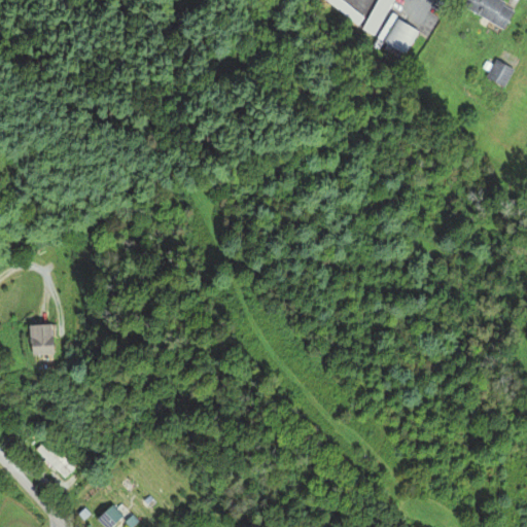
[(344,0),(326,0),(357,24),(364,15),(344,0)]
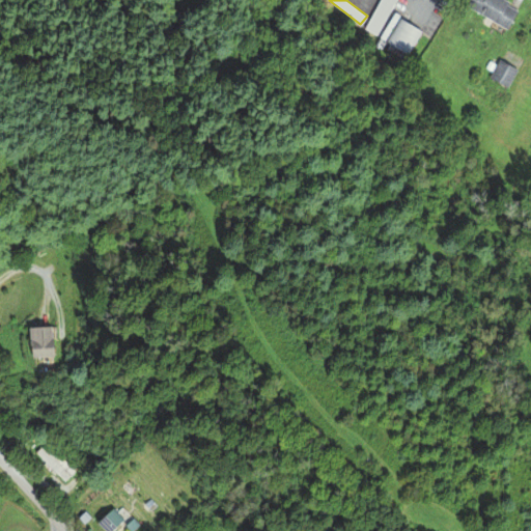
[(380,0),(365,27),(378,34),(396,0),(380,0)]
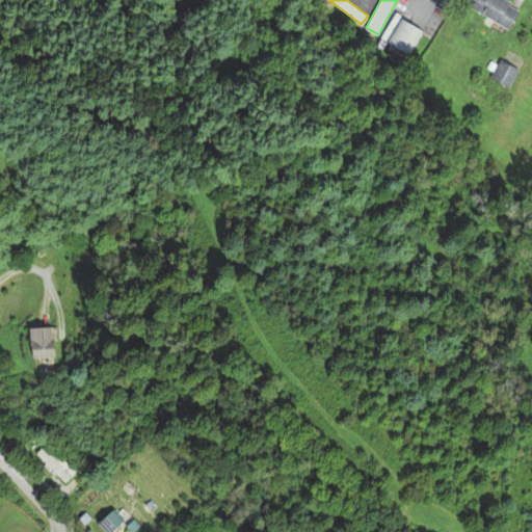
[(471,0),(469,4),(509,28),(519,10),(501,0),(471,0)]
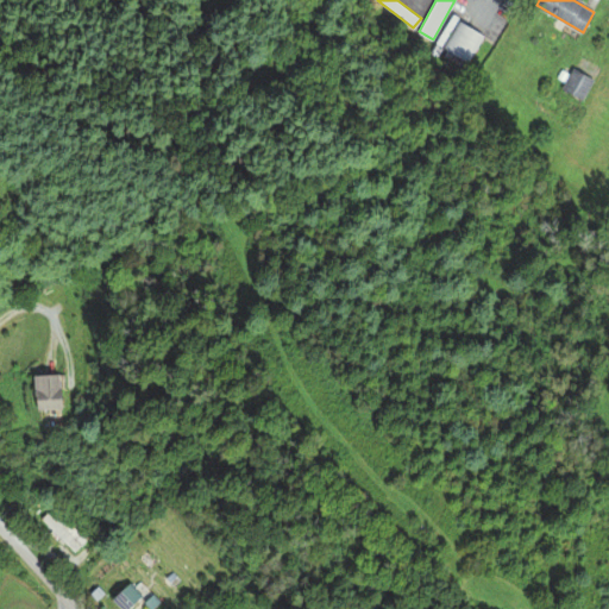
[(459,22),(444,48),(468,62),(483,35),(459,22)]
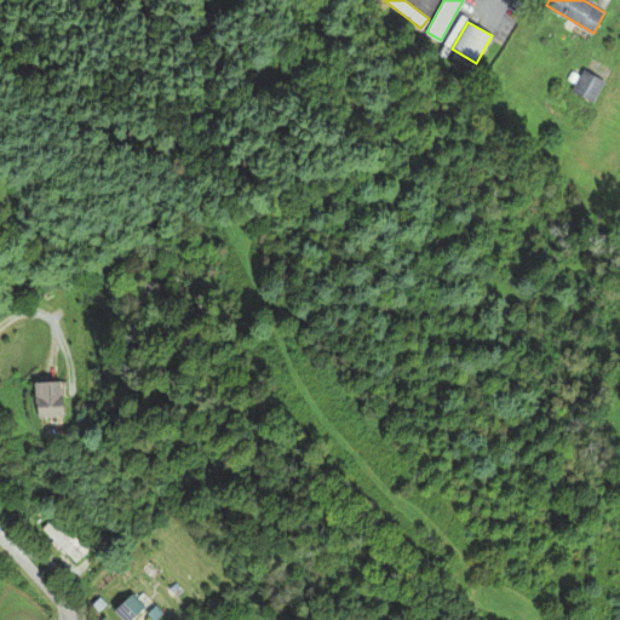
[(585,70),(574,89),(595,101),(604,81),(585,70)]
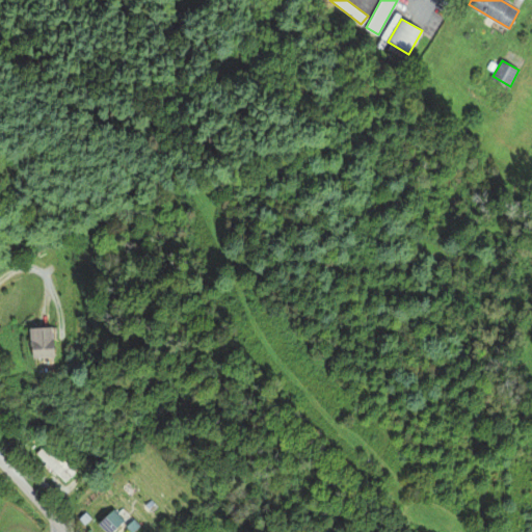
[(24,329),(24,361),(50,361),(50,329),(24,329)]
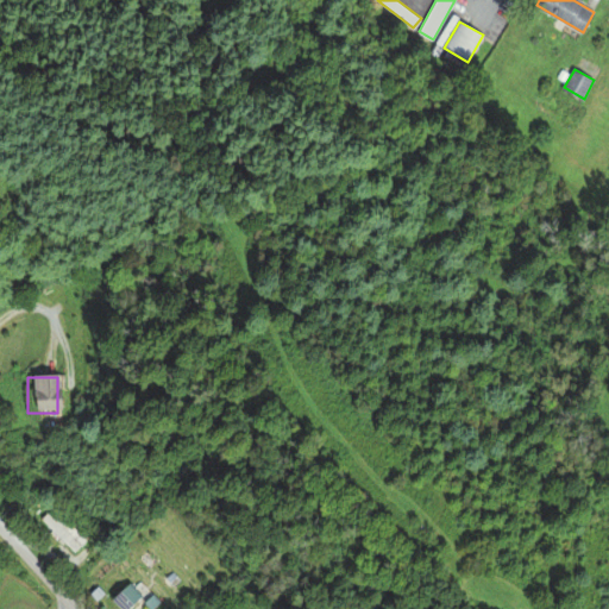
[(88,544),(54,509),(41,521),(76,557),(88,544)]
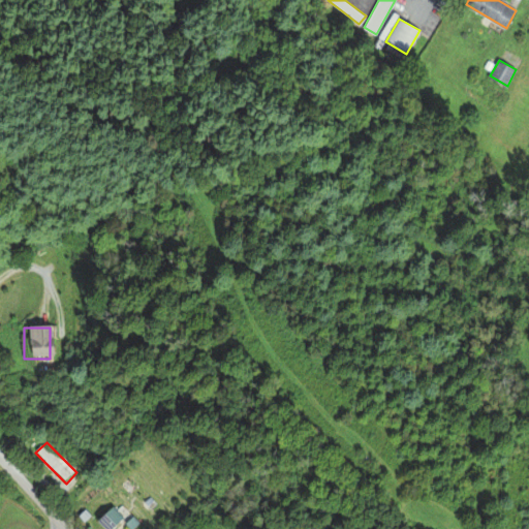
[(97,528),(118,528),(118,514),(97,514),(97,528)]
